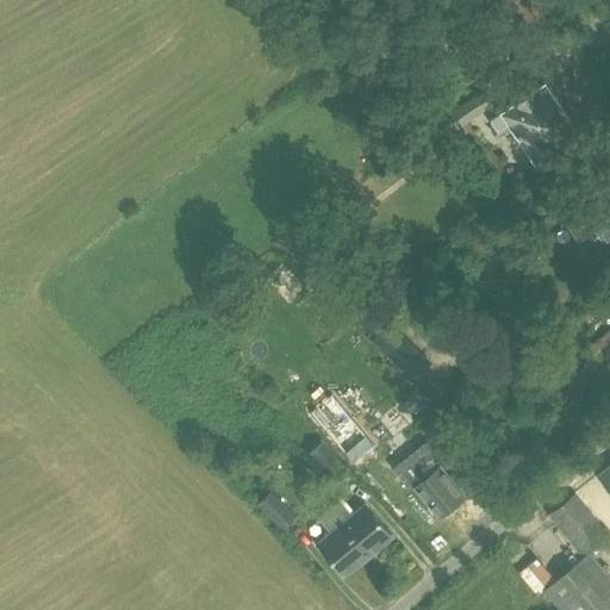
[(425,117),(440,141),(497,103),(481,81),(477,83),(474,80),(440,103),(441,106),(425,117)]
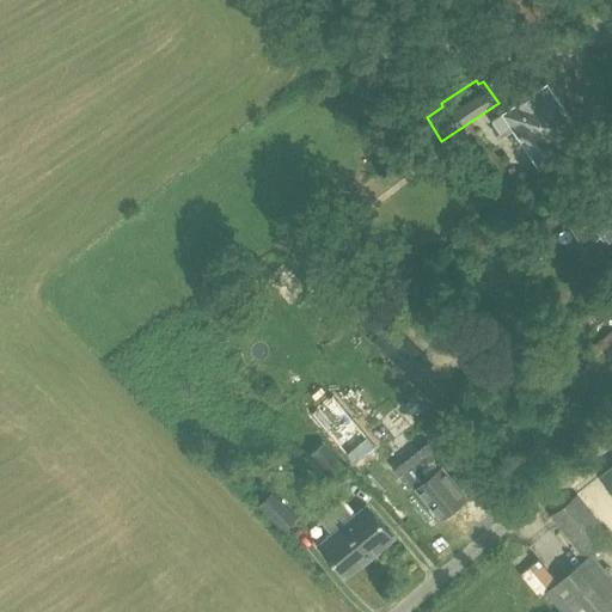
[(533,153),(539,161),(557,150),(550,140),(575,123),(562,103),(561,104),(546,84),(534,92),(533,91),(531,92),(528,89),(514,97),(518,102),(515,103),(515,104),(503,112),(505,114),(491,121),(502,138),(514,129),(531,154),(533,153)]
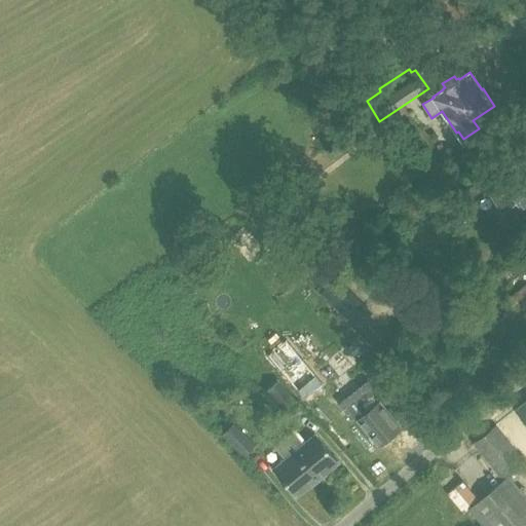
[(483,184),(505,218),(525,203),(525,159),(518,164),(516,161),(483,184)]
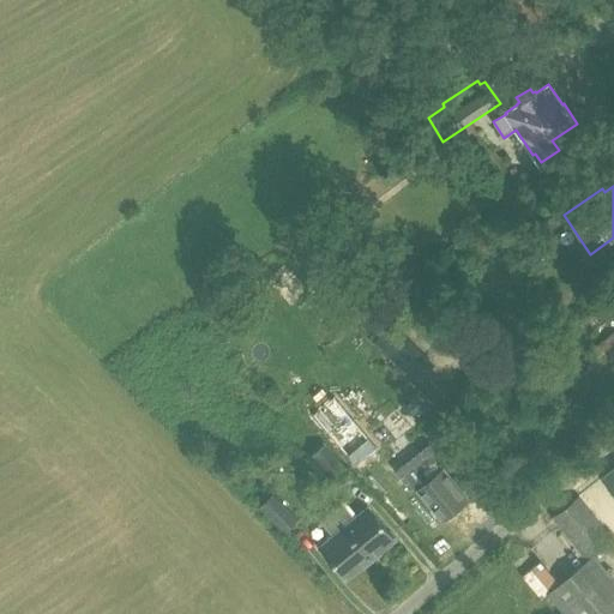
[(525,247),(559,224),(546,205),(512,229),(525,247)]
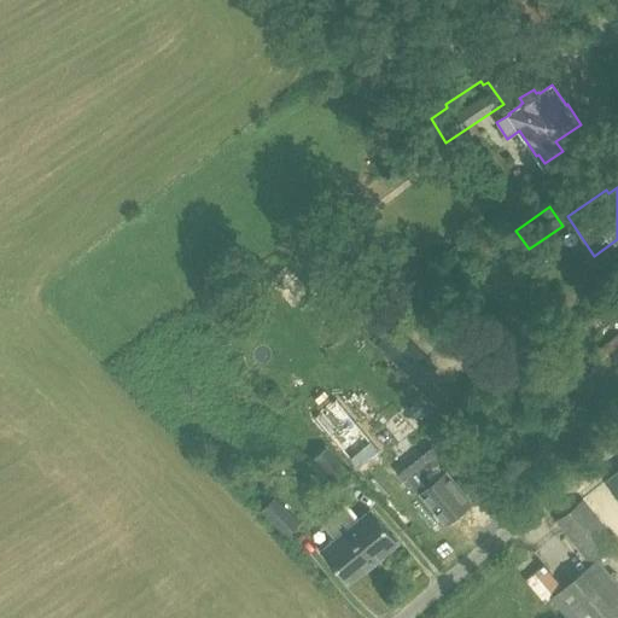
[(617,333),(590,356),(606,378),(617,368),(617,333)]
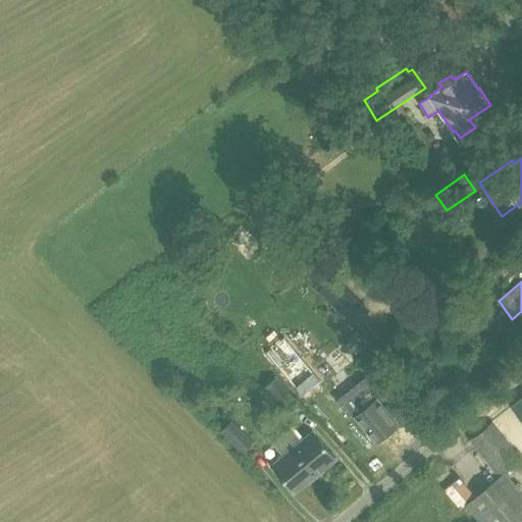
[(263,387),(282,412),(297,401),(277,376),(263,387)]
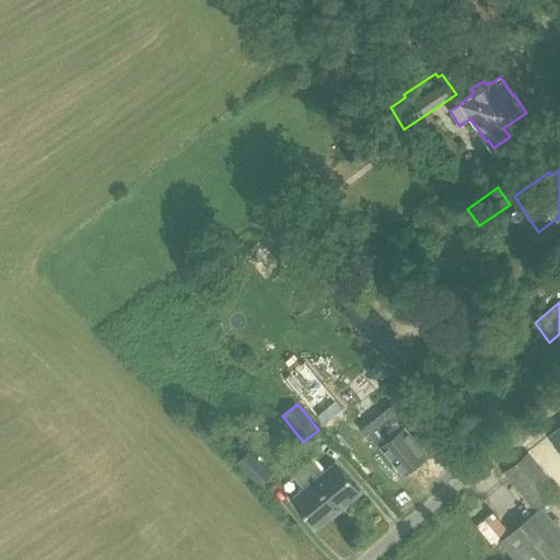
[(444,420),(434,407),(419,419),(430,432),(444,420)]
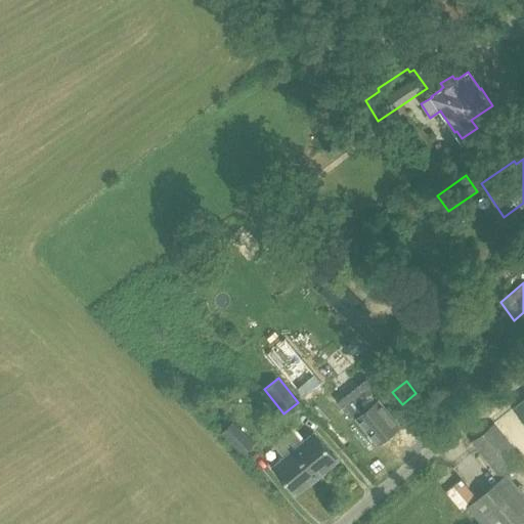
[(368,433),(377,444),(399,426),(379,401),(382,399),(370,386),(366,390),(362,384),(339,402),(365,436),(368,433)]
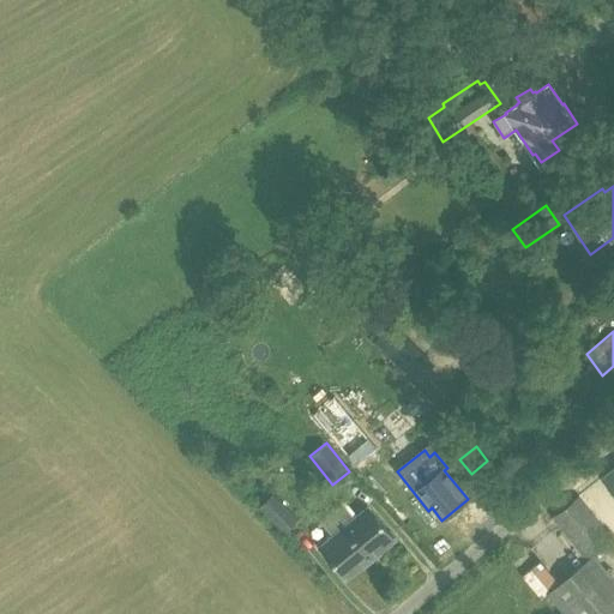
[(301,479),(309,486),(317,479),(309,470),(301,479)]
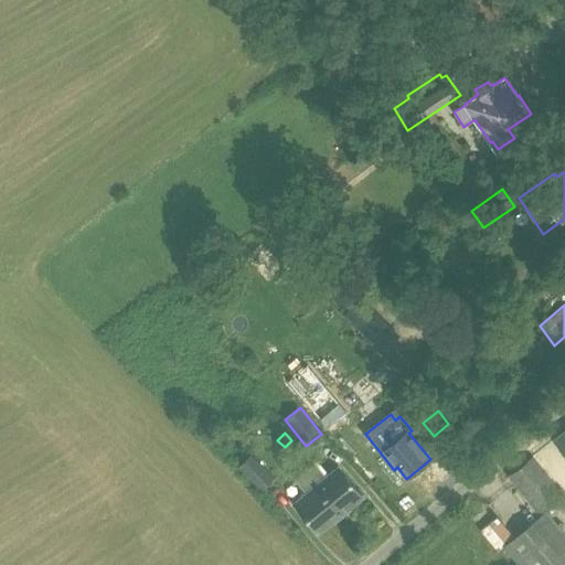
[(564,433),(554,441),(564,456),(564,433)]
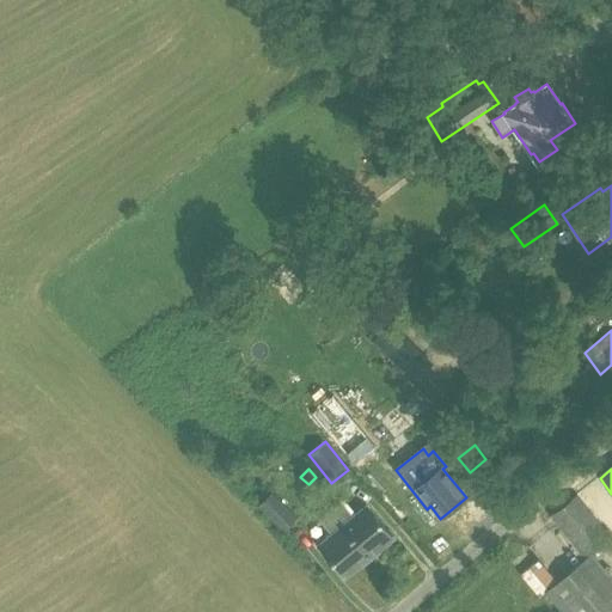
[(258,507),(283,532),(298,518),(273,493),(258,507)]
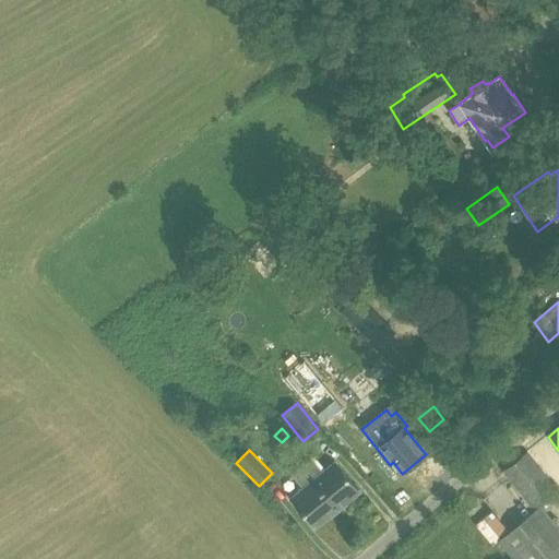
[(498,542),(512,558),(558,558),(558,527),(540,506),(558,492),(527,452),(502,472),(533,512),(498,542)]
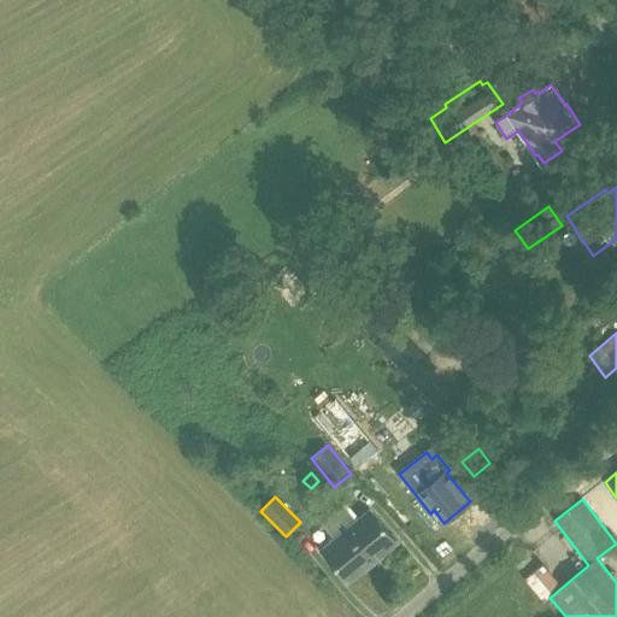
[(328,510),(372,563),(397,542),(370,510),(357,522),(347,510),(346,511),(338,503),(328,510)]
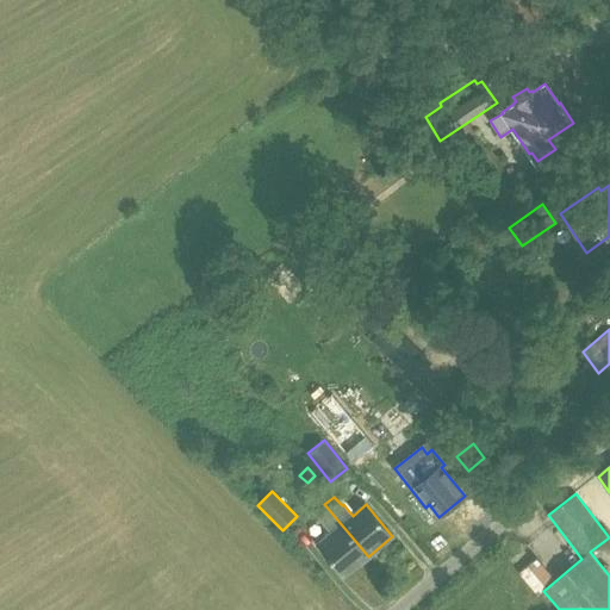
[(317,546),(343,577),(368,556),(324,504),(316,512),(323,521),(322,522),(331,534),(317,546)]
